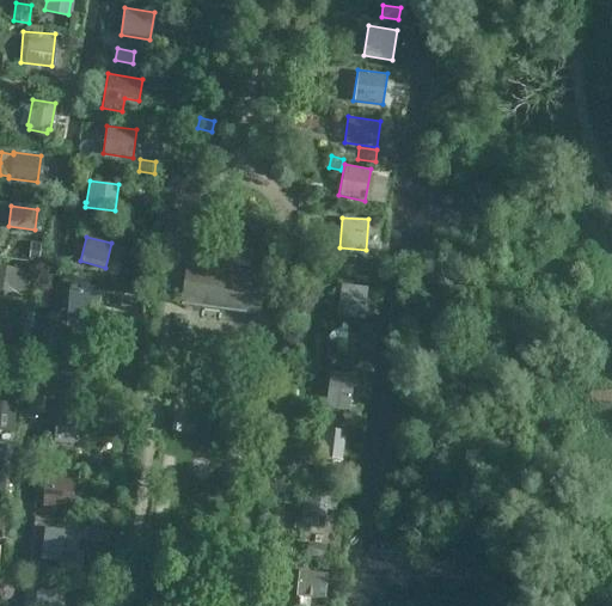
[(41,242),(31,240),(29,256),(40,257),(41,242)]
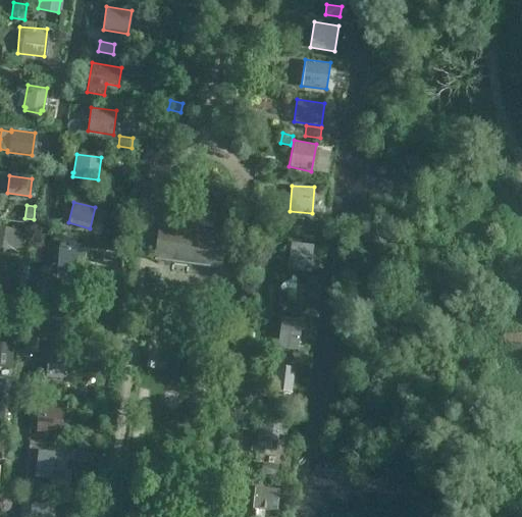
[(198,207),(196,224),(214,227),(216,209),(198,207)]
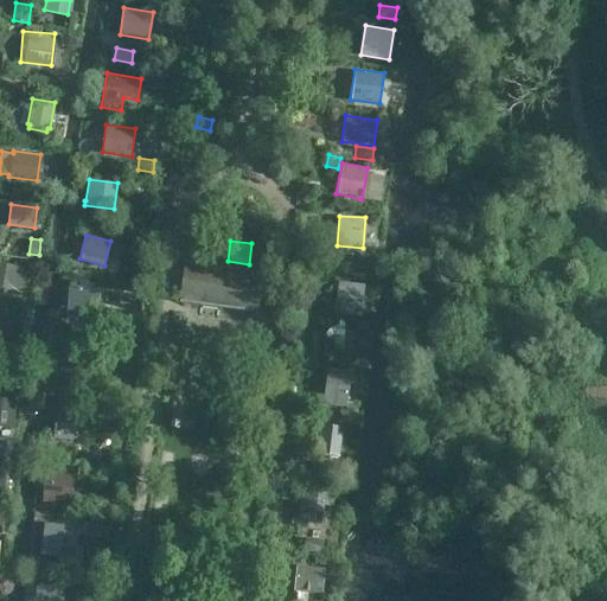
[(353,254),(337,253),(336,262),(352,263),(353,254)]
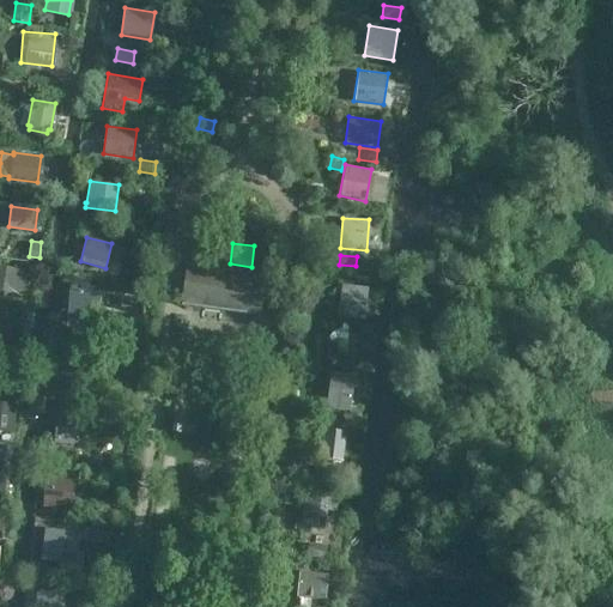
[(261,314),(266,272),(187,261),(181,303),(261,314)]
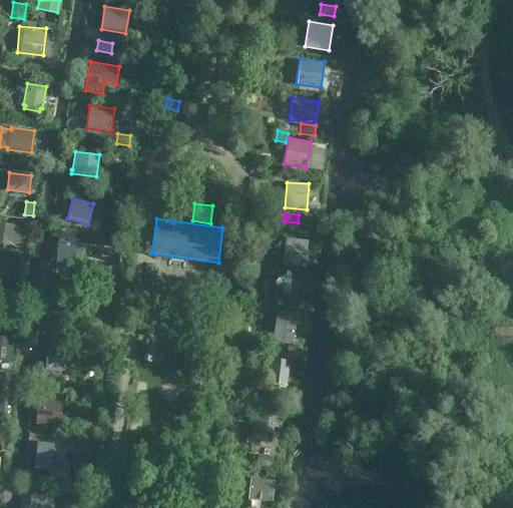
[(20,242),(22,224),(0,221),(0,245),(8,246),(8,240),(20,242)]
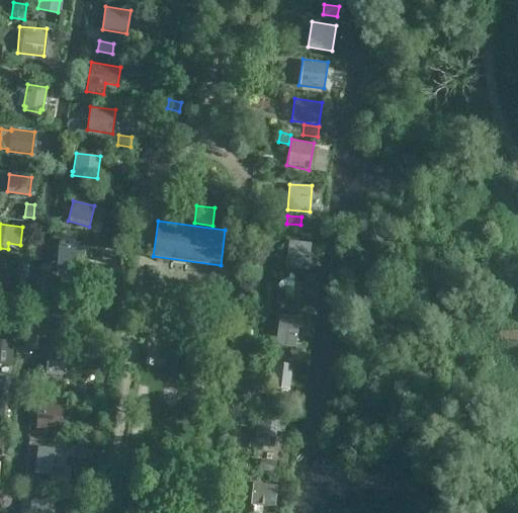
[(310,238),(311,230),(300,228),(299,237),(310,238)]
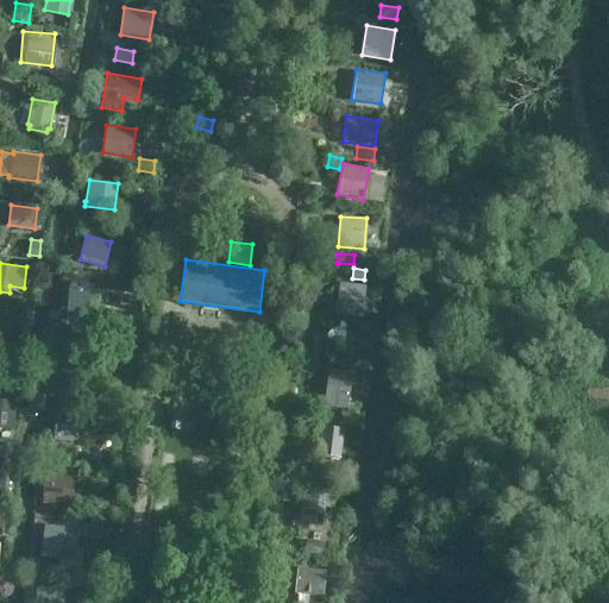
[(362,318),(365,286),(339,282),(336,314),(362,318)]
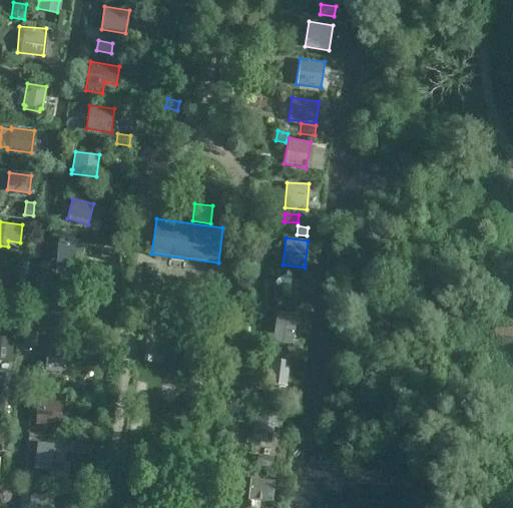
[(77,243),(57,241),(55,267),(74,269),(76,252),(83,254),(83,244),(77,244),(77,243)]
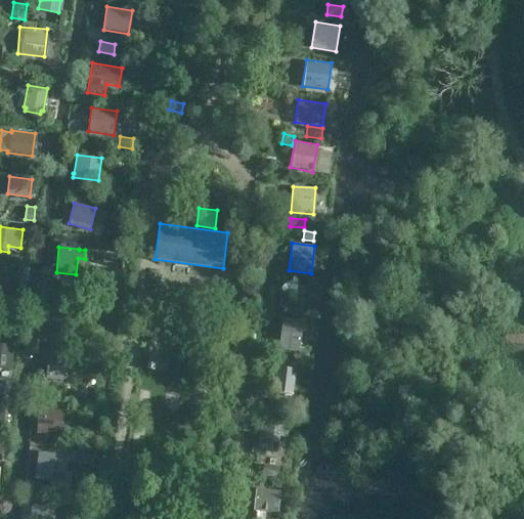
[(117,254),(104,252),(103,260),(116,261),(117,254)]
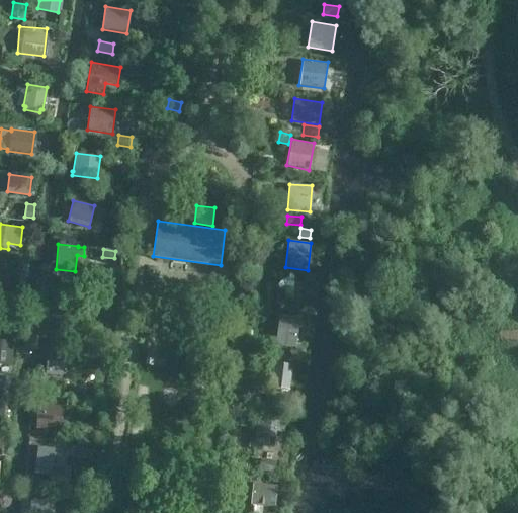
[(28,263),(21,262),(18,282),(26,283),(28,263)]
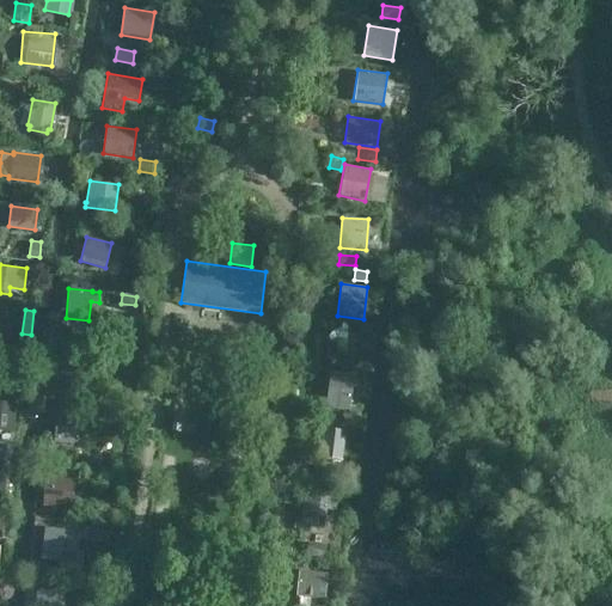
[(360,344),(361,332),(336,330),(335,342),(360,344)]
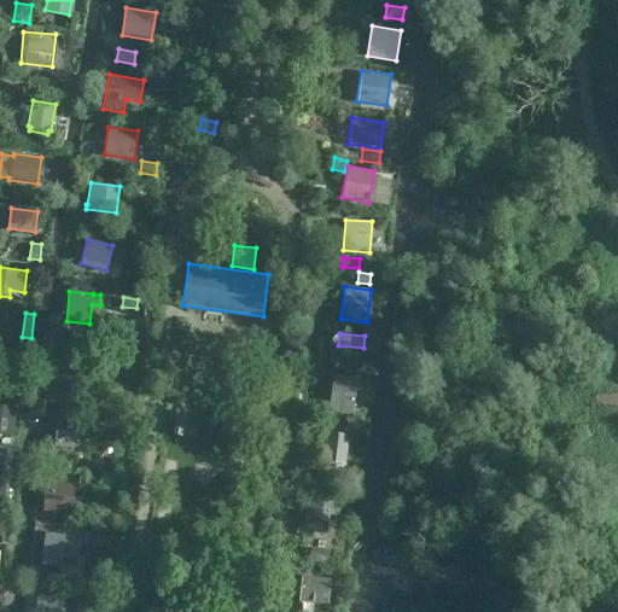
[(87,351),(66,348),(60,373),(82,378),(87,351)]
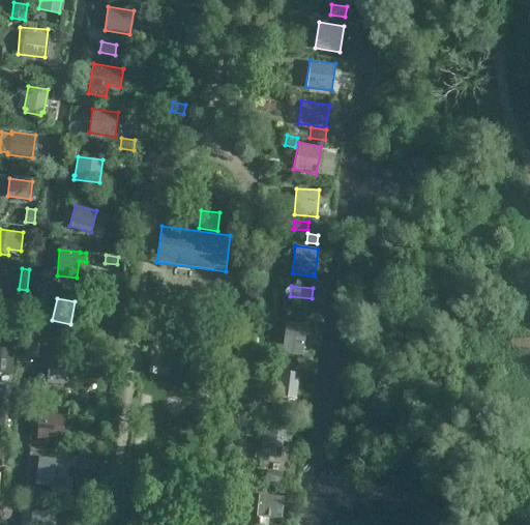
[(302,355),(306,323),(286,321),(282,352),(302,355)]
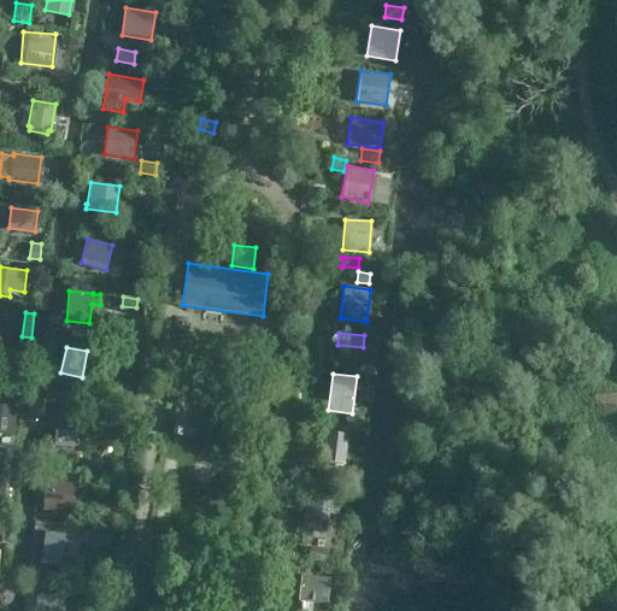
[(46,395),(33,394),(31,409),(45,410),(46,395)]
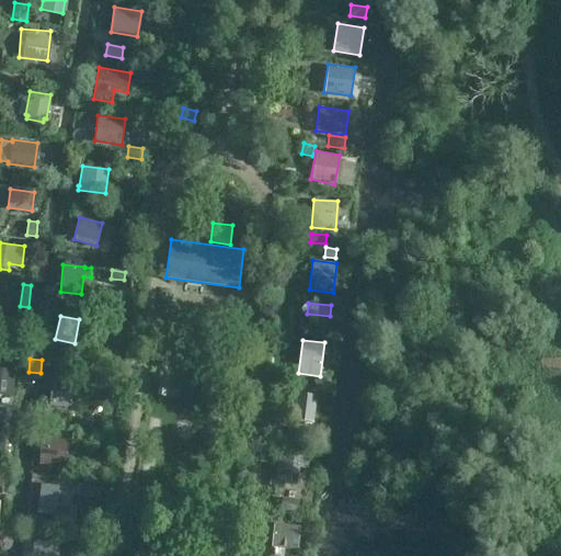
[(18,362),(0,360),(0,388),(15,390),(18,362)]
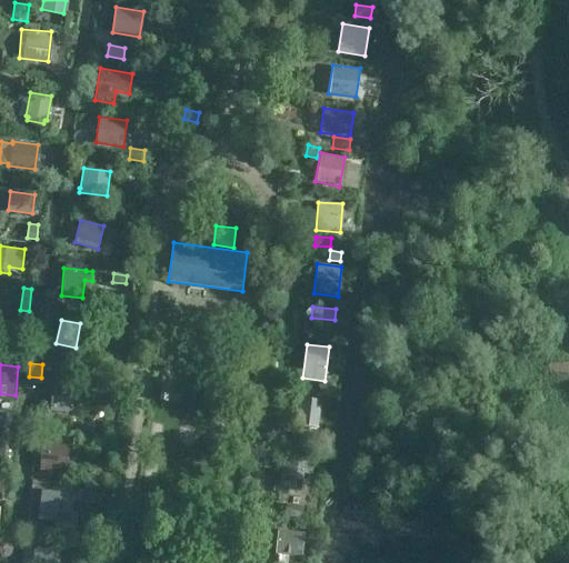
[(318,426),(321,399),(302,396),(299,424),(318,426)]
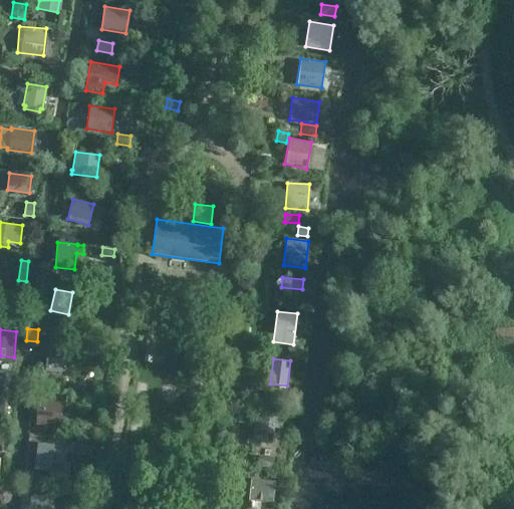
[(65,399),(32,399),(32,424),(65,424),(65,399)]
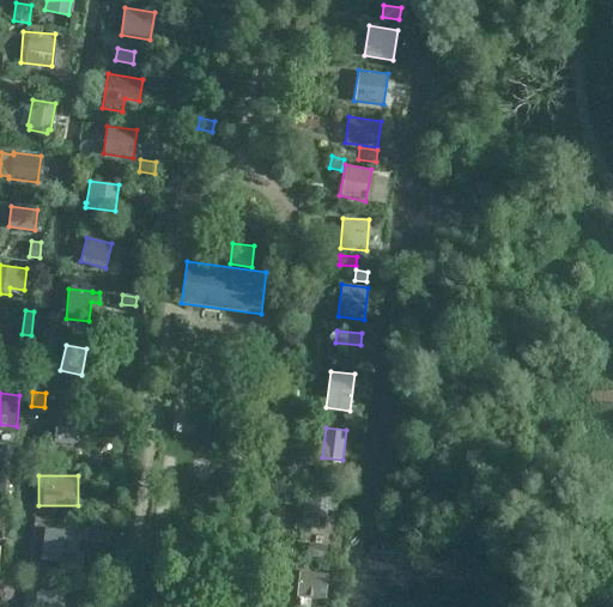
[(323,527),(327,510),(337,511),(339,495),(304,490),(298,523),(323,527)]
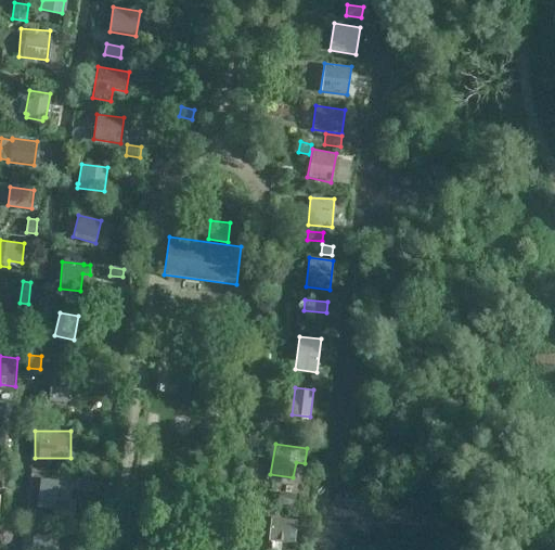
[(40,502),(57,503),(59,474),(41,473),(40,502)]
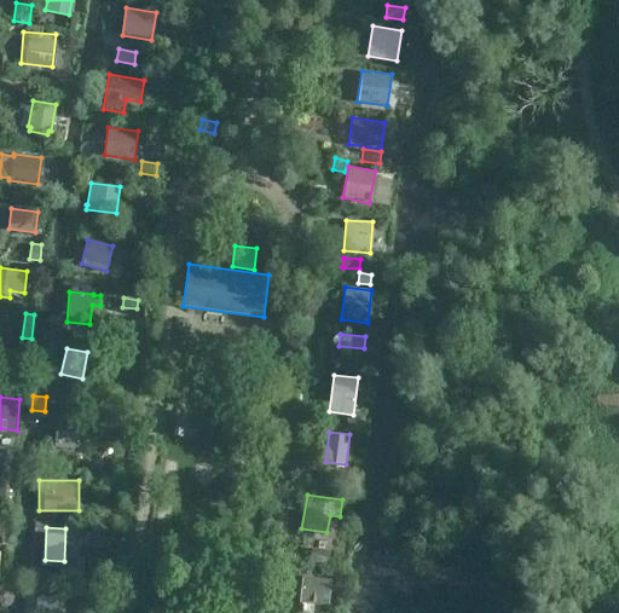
[(328,564),(330,550),(311,548),(308,560),(328,564)]
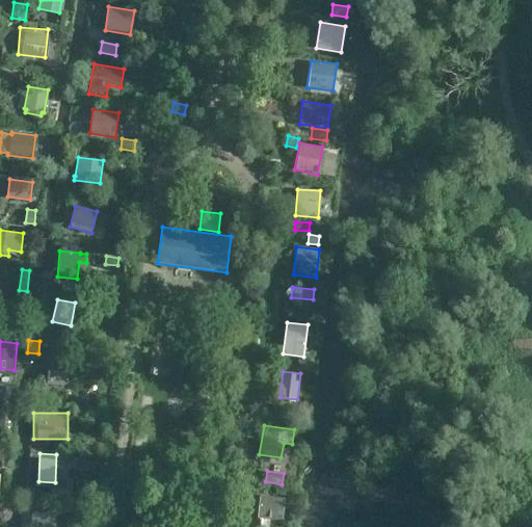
[(285,498),(260,495),(258,518),(260,518),(259,526),(269,526),(270,520),(283,521),(285,498)]
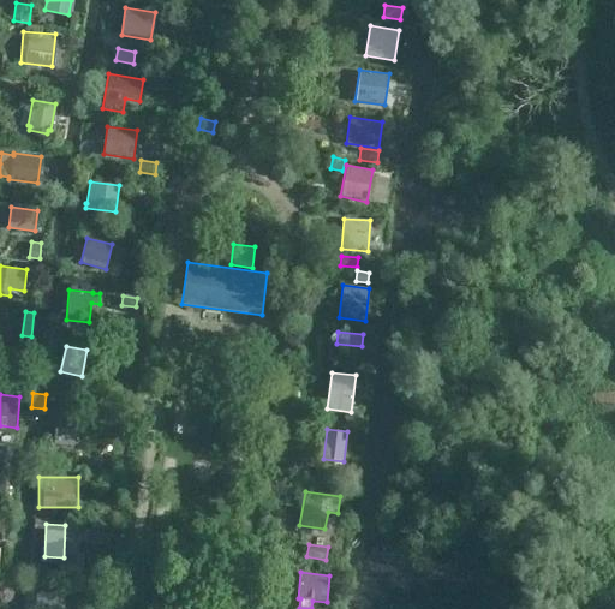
[(61,608),(64,577),(33,575),(30,608),(61,608)]
